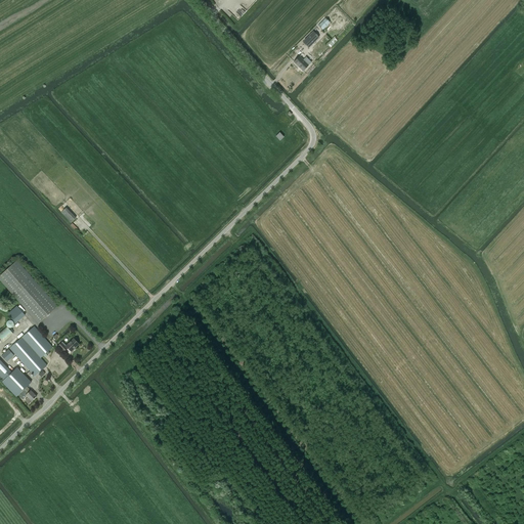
[(325,18),(318,26),(323,30),(330,23),(325,18)]
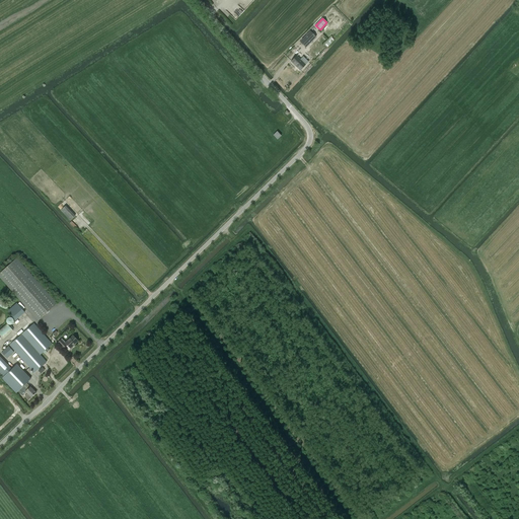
[(310,31),(300,42),(306,48),(316,36),(310,31)]
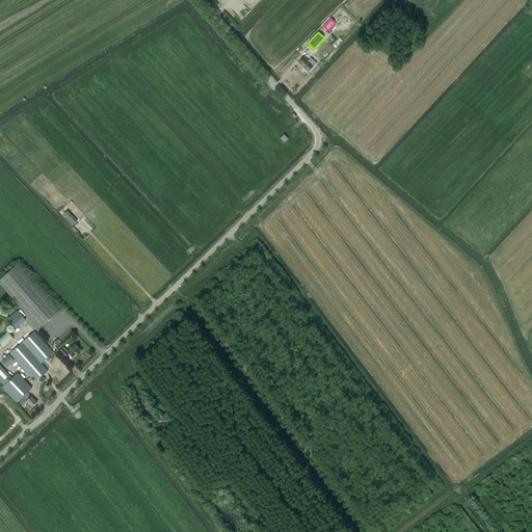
[(339,36),(331,46),(336,49),(339,45),(340,46),(343,42),(345,38),(343,35),(341,37),(339,36)]
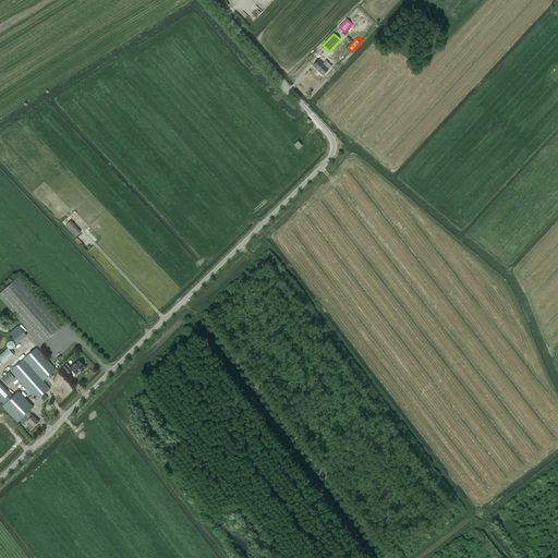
[(318,60),(313,65),(323,75),(328,70),(331,67),(326,61),(323,64),(318,60)]
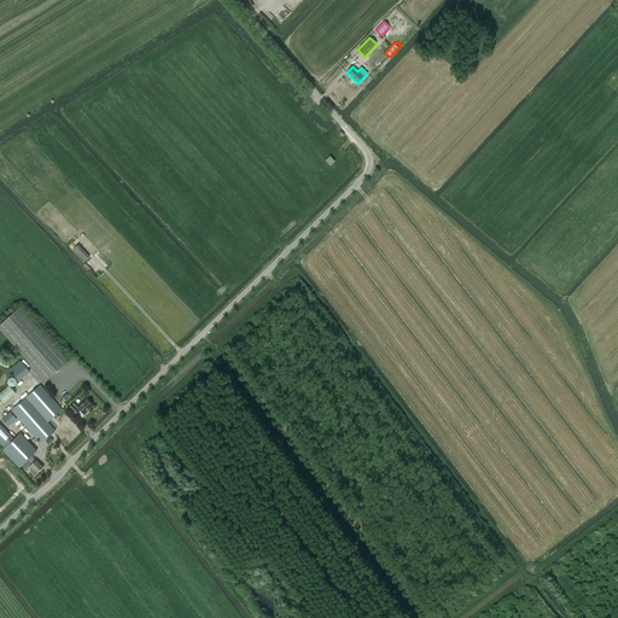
[(330,156),(325,161),(330,167),(334,162),(330,156)]
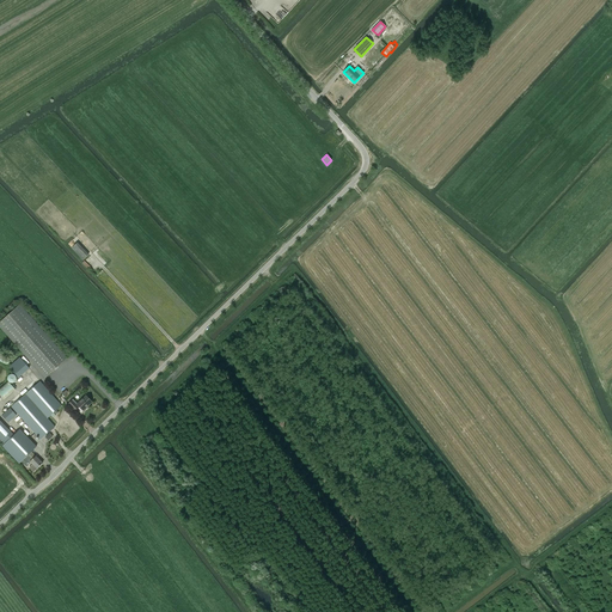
[(78,243),(72,249),(83,261),(89,255),(78,243)]
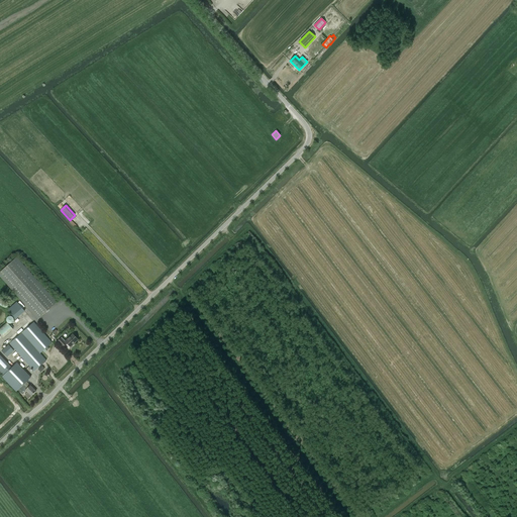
[(16,257),(0,272),(0,276),(37,319),(57,302),(16,257)]
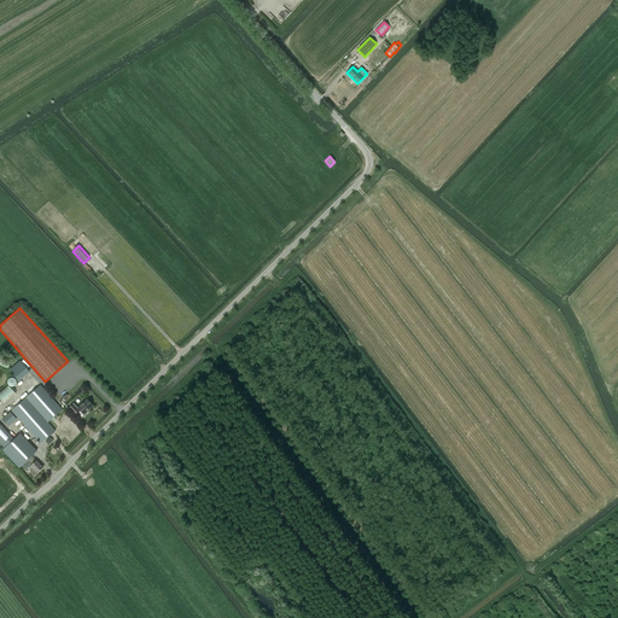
[(0,355),(0,365),(9,368),(11,359),(5,356),(0,355)]
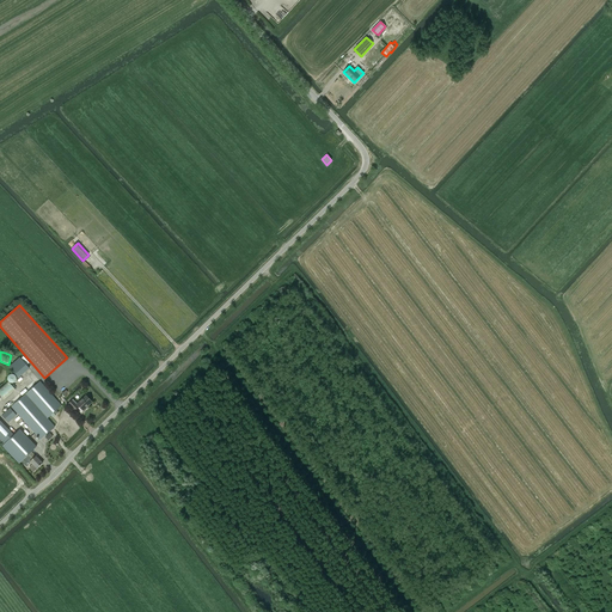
[(20,357),(8,367),(18,378),(30,368),(20,357)]
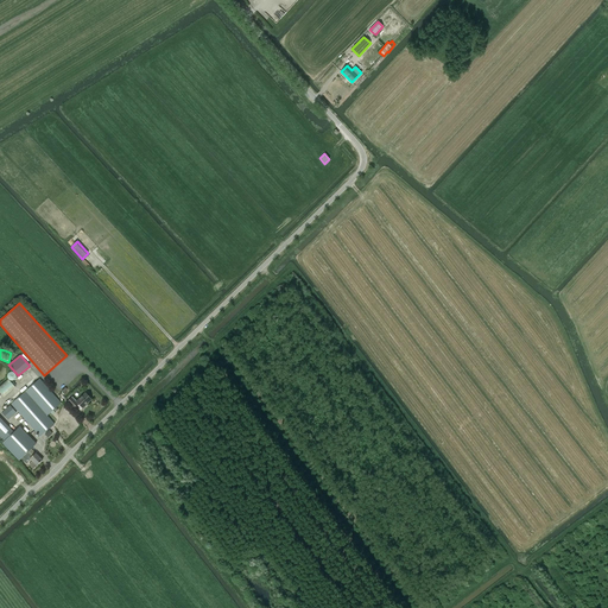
[(8,379),(0,386),(0,392),(5,397),(16,387),(8,379)]
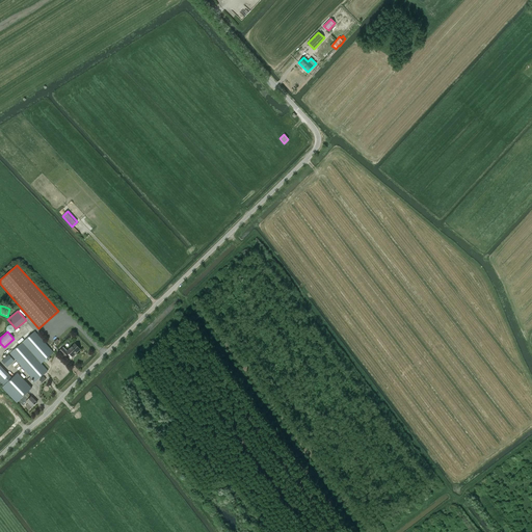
[(23,342),(10,353),(35,381),(48,371),(41,364),(53,352),(35,331),(23,342)]
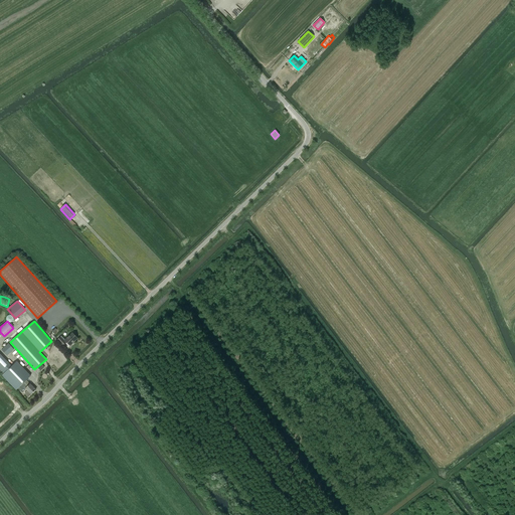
[(61,336),(57,340),(63,345),(65,343),(65,342),(66,342),(70,346),(73,343),(72,343),(77,338),(72,333),(65,340),(61,336)]
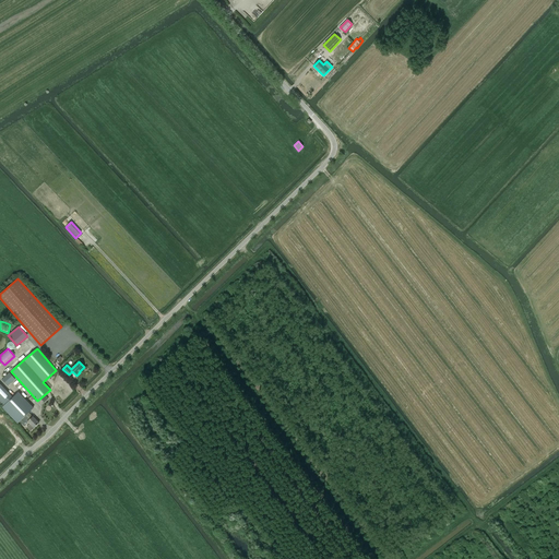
[(9,372),(1,379),(8,385),(15,379),(9,372)]
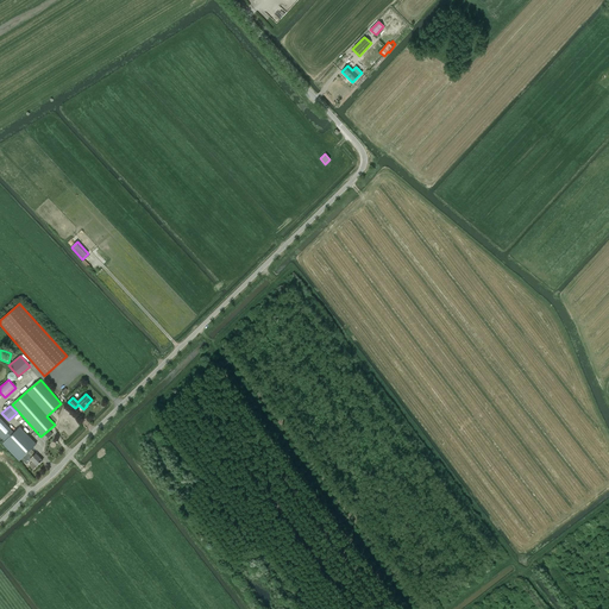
[(0,416),(0,438),(4,443),(5,441),(23,458),(22,459),(26,465),(31,460),(33,462),(30,465),(33,470),(43,460),(36,453),(31,450),(35,446),(18,428),(14,432),(0,416)]
